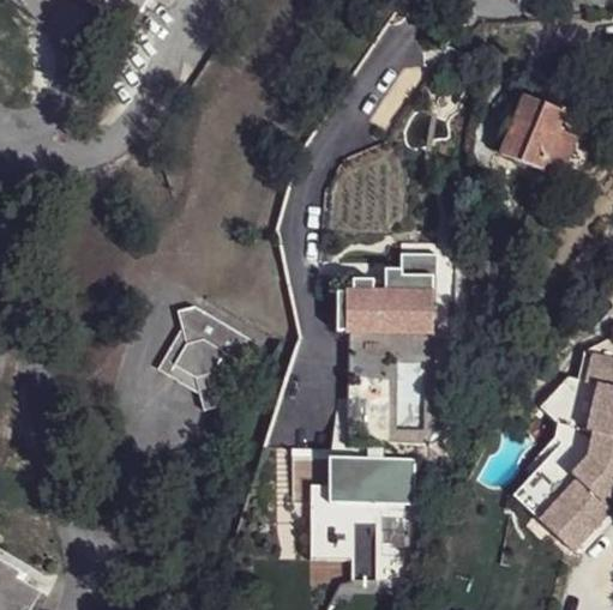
[(92,0),(131,22),(143,0),(92,0)]
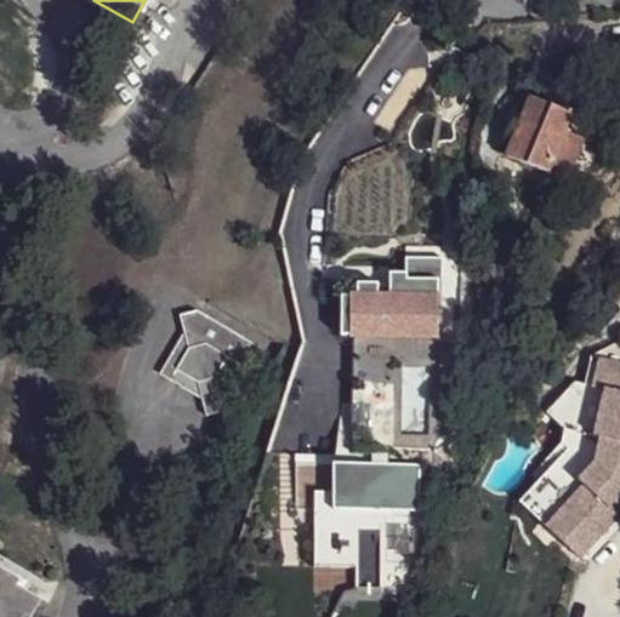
[(573,114),(530,98),(508,160),(549,175),(568,129),(573,114)]
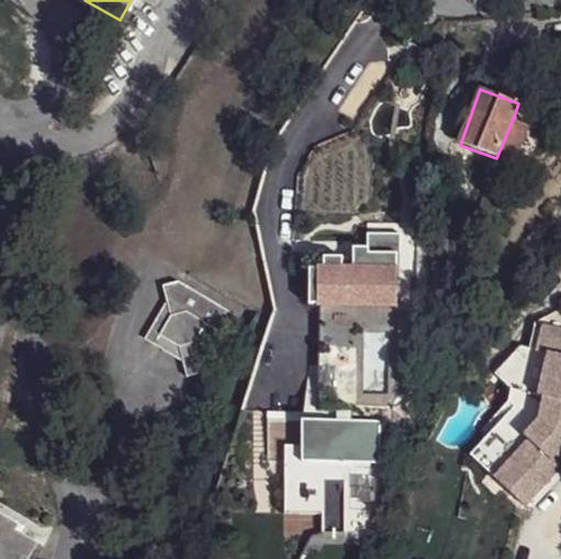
[(539,115),(518,103),(514,116),(496,158),(513,166),(519,149),(529,126),(539,115)]
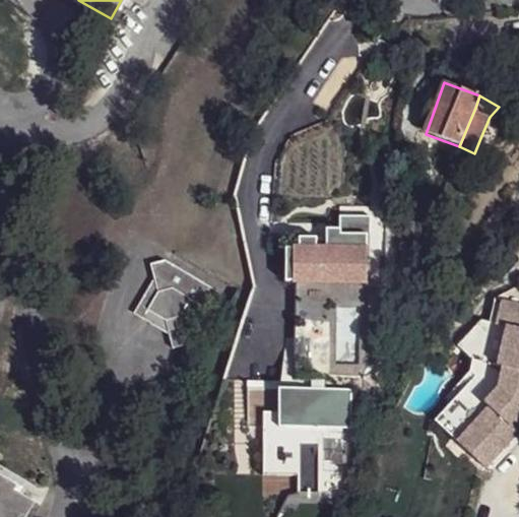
[(490,117),(480,138),(495,145),(514,117),(512,115),(499,107),(490,117)]
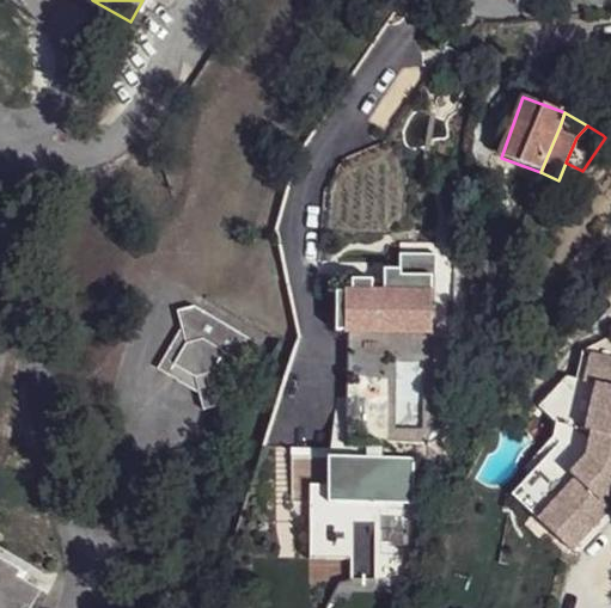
[(433,256),(396,257),(397,271),(380,271),(380,290),(367,289),(366,281),(347,282),(347,290),(333,293),(335,335),(429,332),(427,274),(434,272),(433,256)]
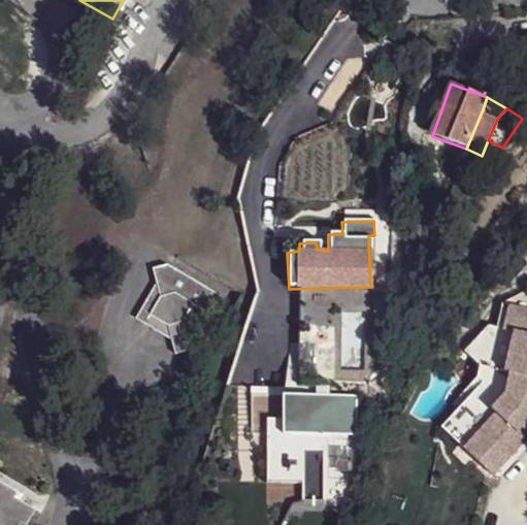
[(156,279),(161,293),(173,290),(192,300),(182,319),(168,322),(171,335),(174,350),(190,346),(220,293),(166,262),(153,265),(156,279)]
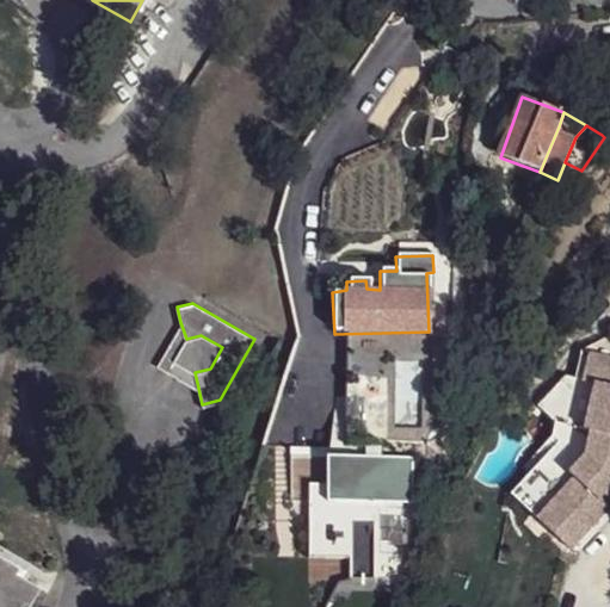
[(186,339),(180,322),(158,365),(198,388),(195,372),(174,360),(186,339)]
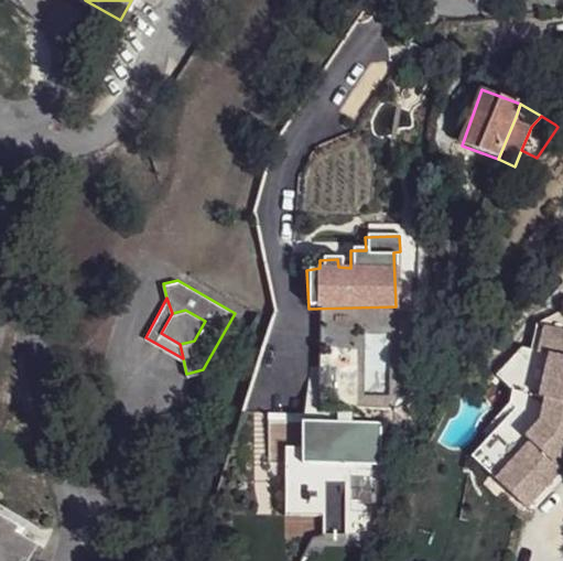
[(529,439),(494,476),(526,505),(560,467),(552,461),(556,456),(562,449),(562,328),(542,324),(537,351),(547,353),(538,394),(543,395),(538,418),(523,433),(529,439)]
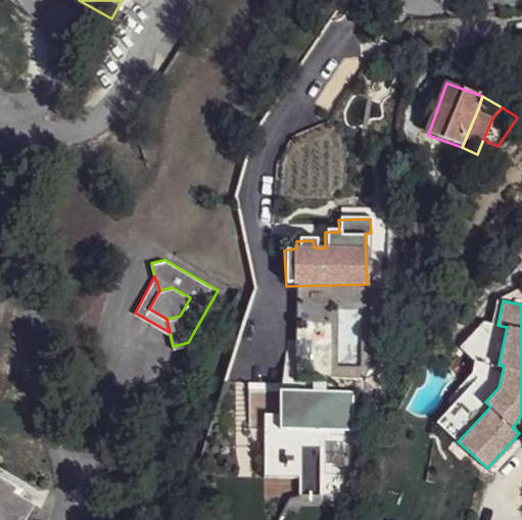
[(483,319),(459,344),(474,359),(475,378),(435,421),(458,441),(490,407),(485,402),(499,387),(504,366),(499,365),(507,327),(497,325),(483,319)]
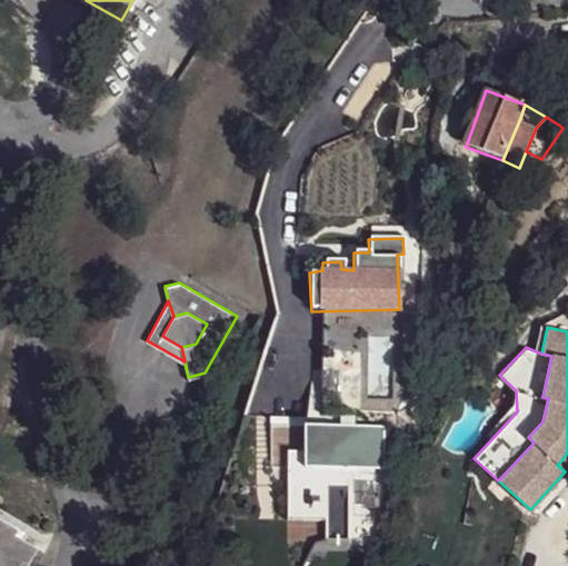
[(342,426),(272,426),(273,467),(289,467),(290,519),(329,519),(329,467),(387,467),(387,426),(357,426),(357,415),(342,415),(342,426)]
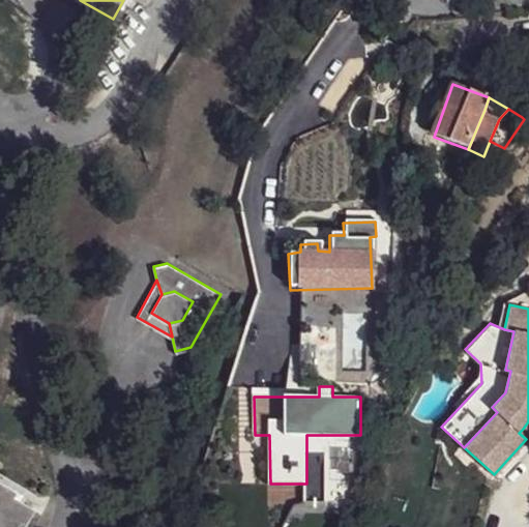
[(528,434),(523,429),(519,433),(526,439),(528,435),(528,434)]
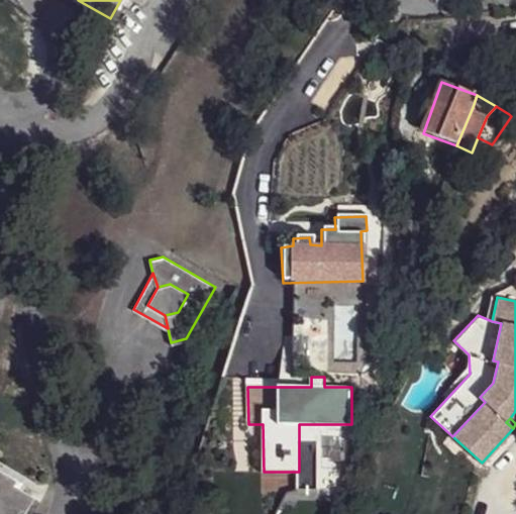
[(0,513),(24,513),(34,496),(15,485),(16,480),(0,470),(0,513)]
